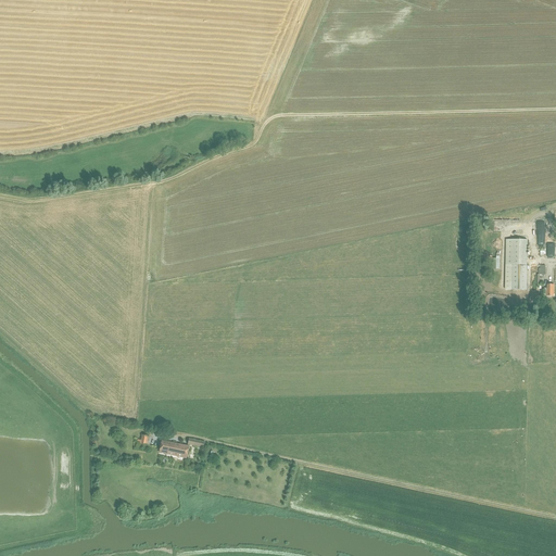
[(506,289),(513,289),(527,290),(528,240),(507,239),(507,251),(506,289)]
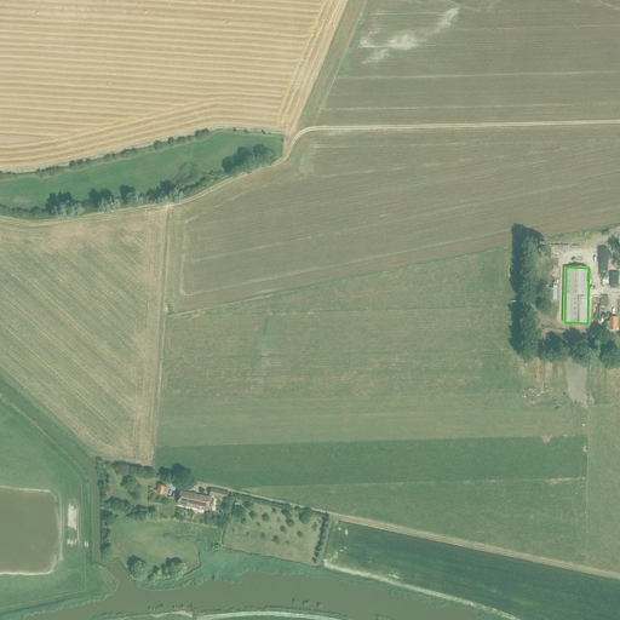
[(608,306),(609,297),(602,297),(602,300),(601,300),(601,306),(598,306),(598,319),(602,319),(602,306),(608,306)]
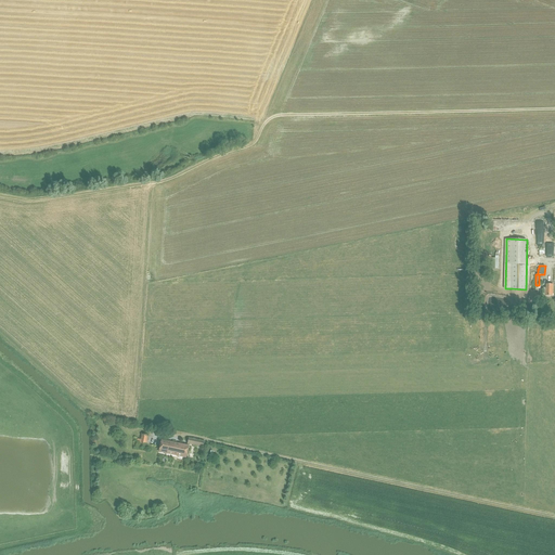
[(553,296),(554,284),(546,284),(546,287),(545,287),(544,289),(542,289),(542,296),(545,296),(545,295),(546,295),(546,296),(553,296)]
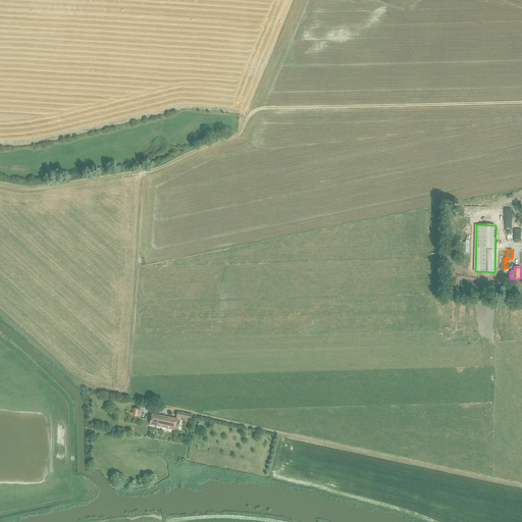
[(137,422),(139,410),(134,408),(133,413),(128,412),(127,420),(137,422)]
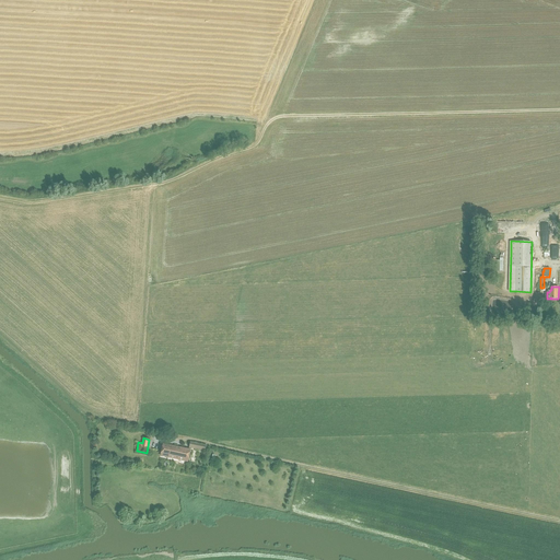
[(206,444),(190,441),(188,447),(205,451),(206,444)]
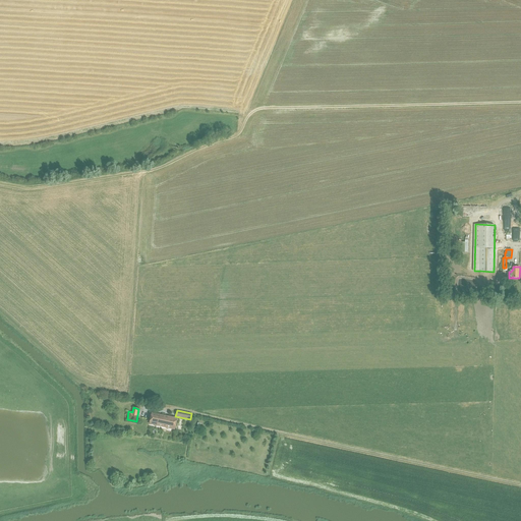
[(149,423),(174,429),(176,418),(152,413),(149,423)]
